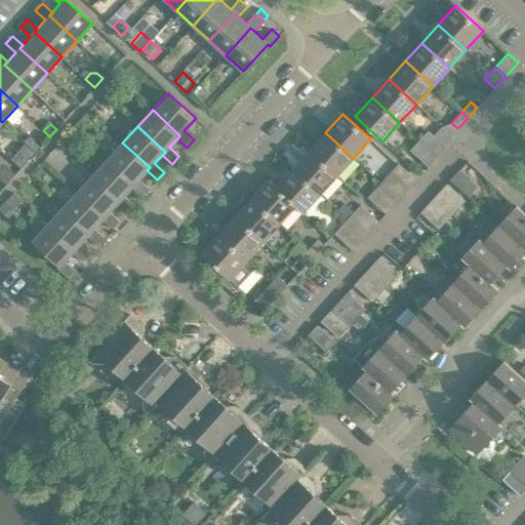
[(437,157),(454,138),(441,126),(433,135),(428,130),(418,140),(437,157)]
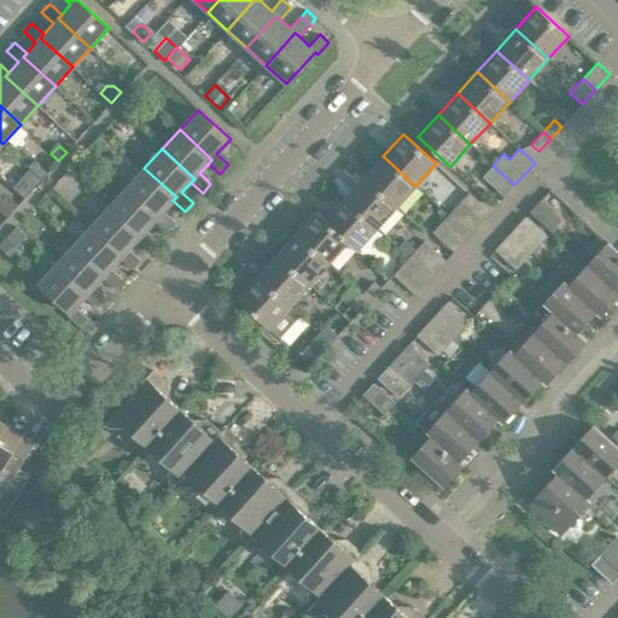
[(383,156),(363,178),(396,208),(415,186),(383,156)]
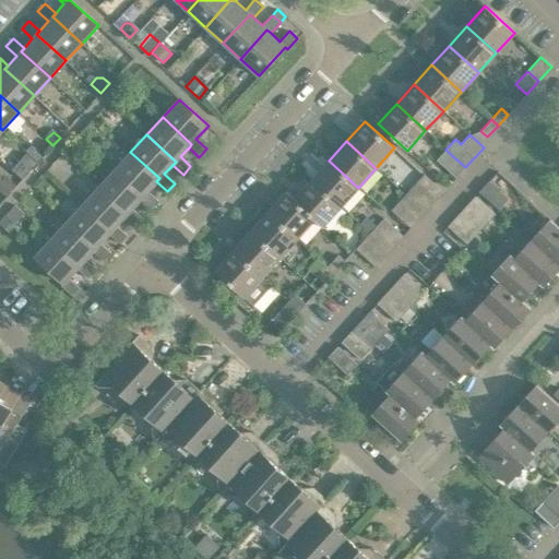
[(31,145),(25,151),(37,162),(43,156),(31,145)]
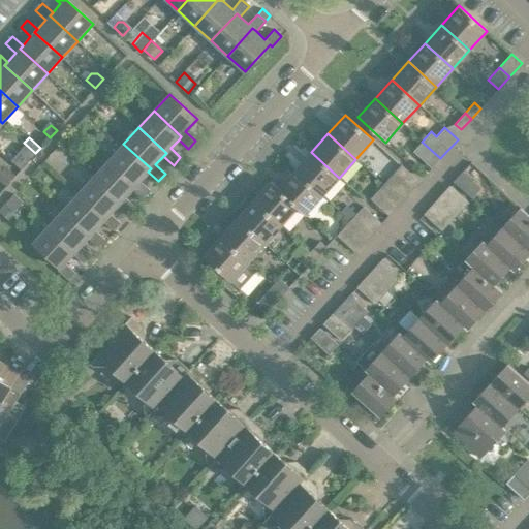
[(440,158),(422,142),(413,151),(432,167),(440,158)]
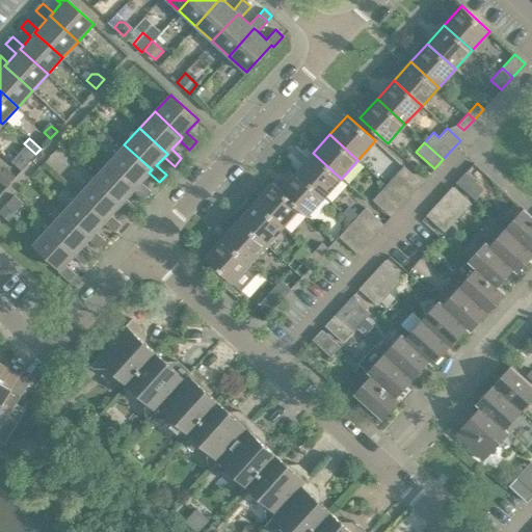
[(124,144),(109,161),(137,186),(134,189),(144,198),(151,191),(141,182),(149,173),(152,169),(124,144)]
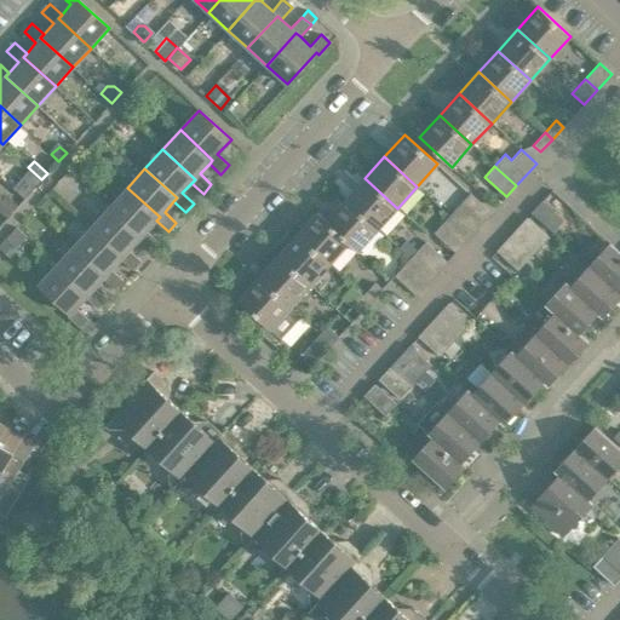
[(29,171),(13,188),(24,199),(40,182),(29,171)]
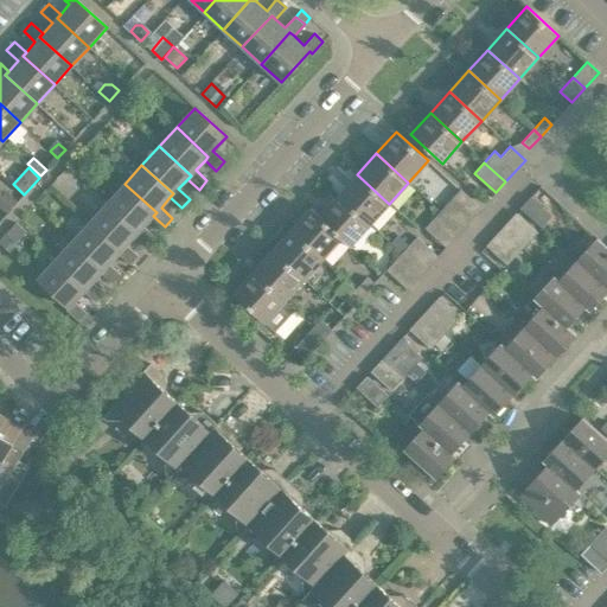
[(357,174),(338,196),(370,224),(389,204),(357,174)]
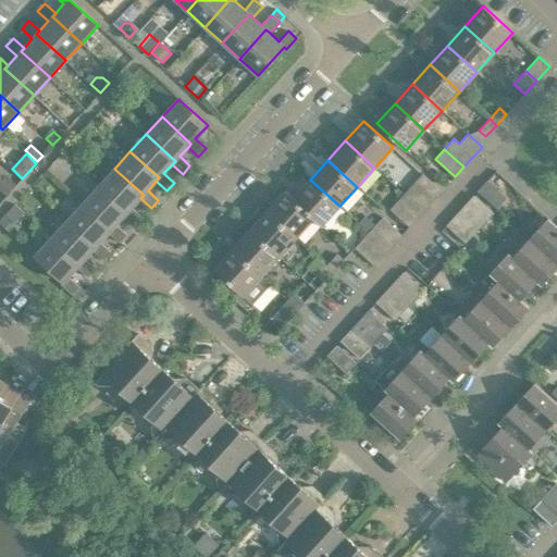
[(144,195),(114,169),(98,186),(127,212),(124,215),(135,225),(143,218),(132,208),(140,198),(144,195)]
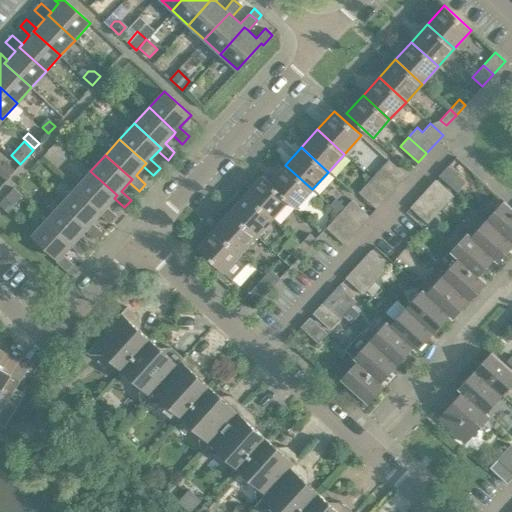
[(405,176),(388,160),(375,174),(393,190),(405,176)]
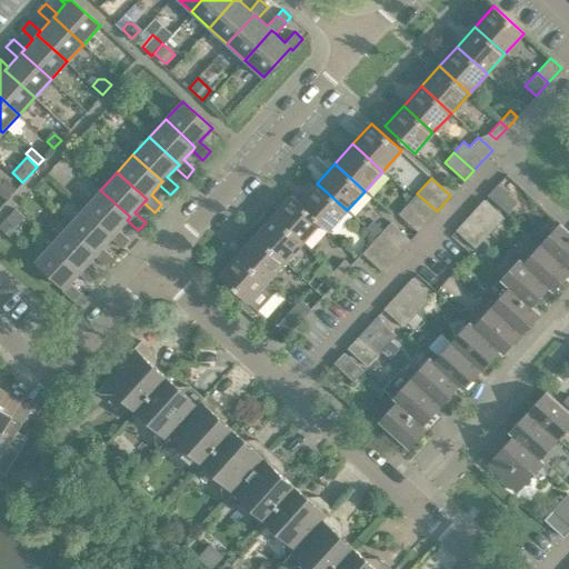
[(9,182),(0,191),(0,193),(7,200),(17,189),(9,182)]
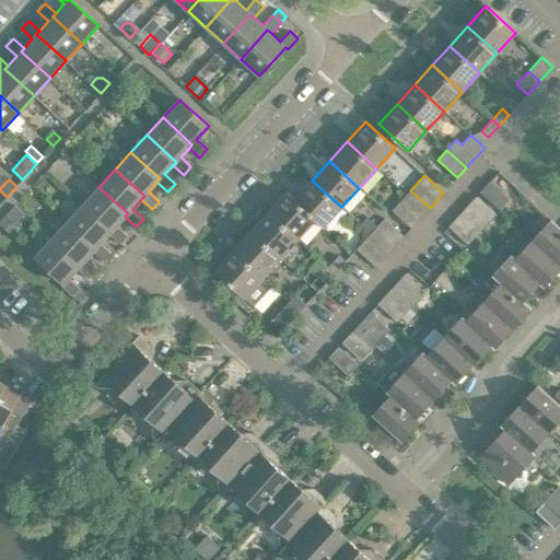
[(341,207),(312,181),(294,199),(294,200),(315,219),(314,220),(323,228),(341,207)]
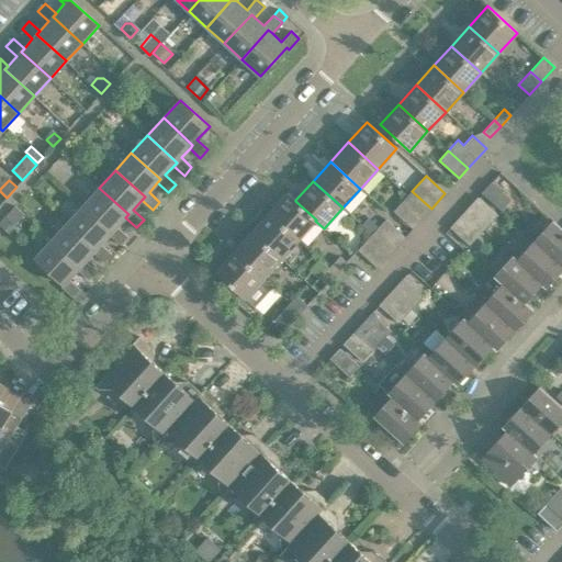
[(491,182),(482,192),(501,210),(510,200),(491,182)]
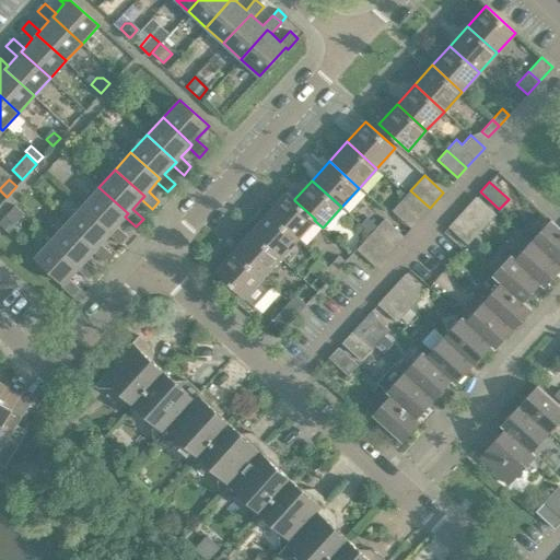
[(98,187),(83,203),(113,231),(109,234),(119,244),(127,236),(116,226),(125,217),(128,213),(98,187)]
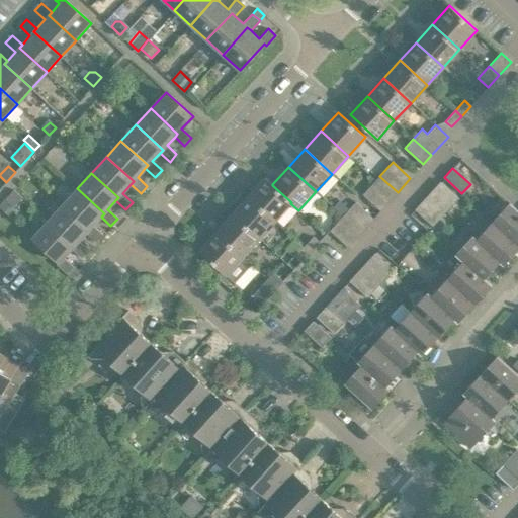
[(398,192),(379,176),(371,185),(389,201),(398,192)]
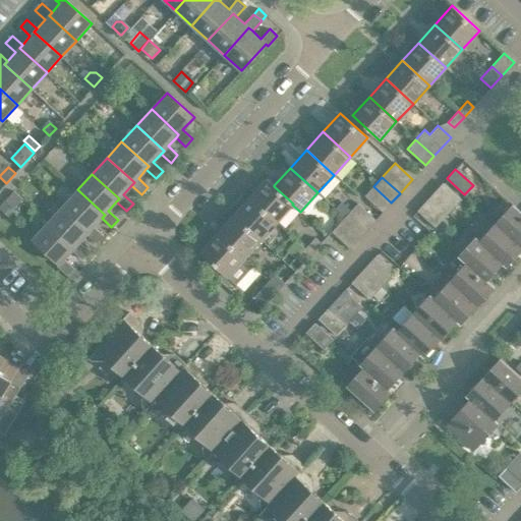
[(267,178),(249,197),(277,222),(292,205),(293,204),(274,186),(274,185),(267,178)]
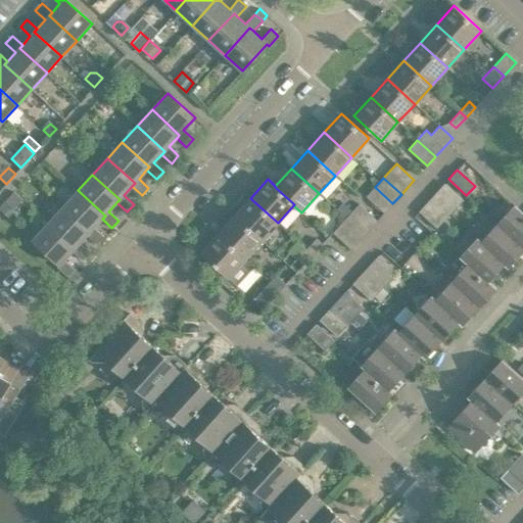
[(444,183),(436,193),(454,209),(463,199),(444,183)]
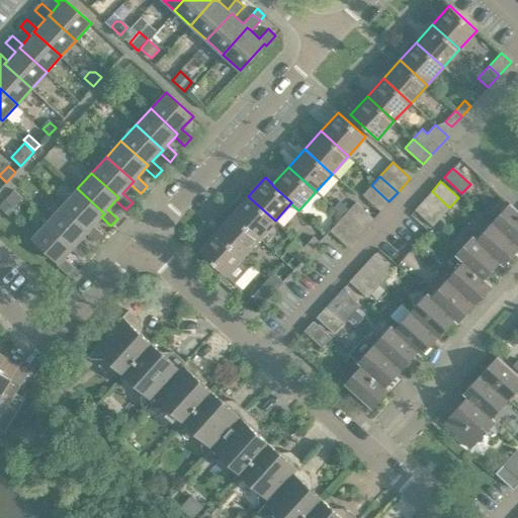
[(389,201),(371,185),(362,194),(380,210),(389,201)]
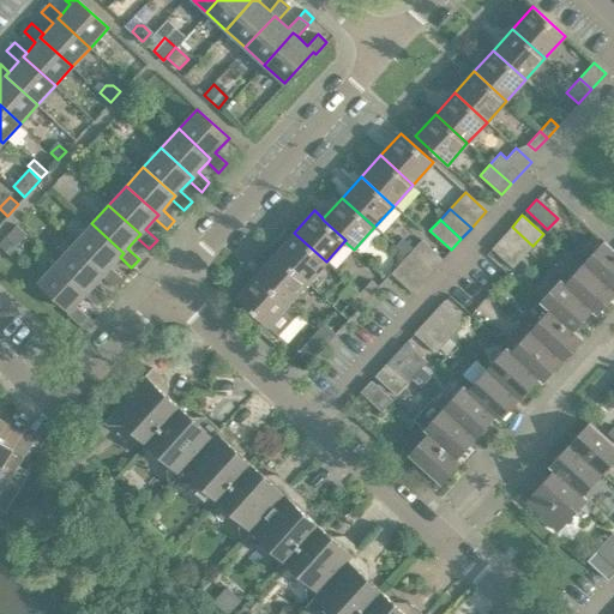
[(91,223),(73,242),(106,272),(102,276),(114,287),(122,278),(110,268),(120,257),(124,253),(91,223)]
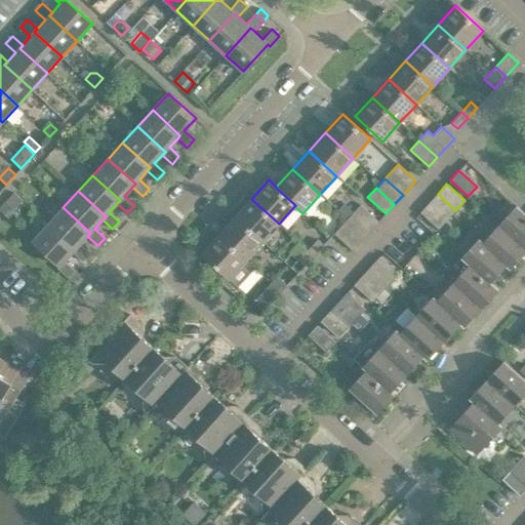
[(438,194),(429,203),(447,219),(455,210),(438,194)]
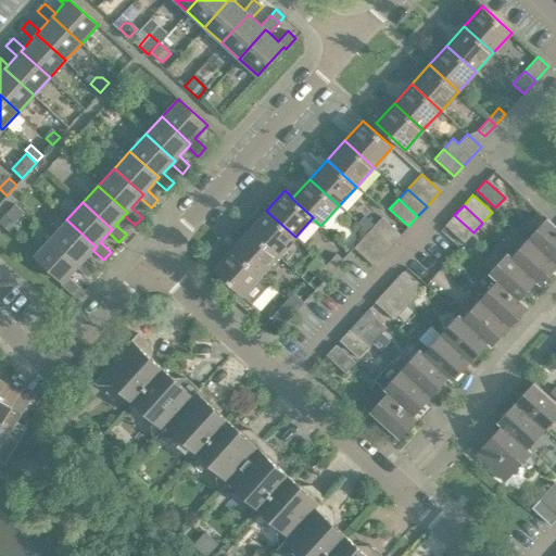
[(295,237),(266,211),(249,229),(278,256),(295,237)]
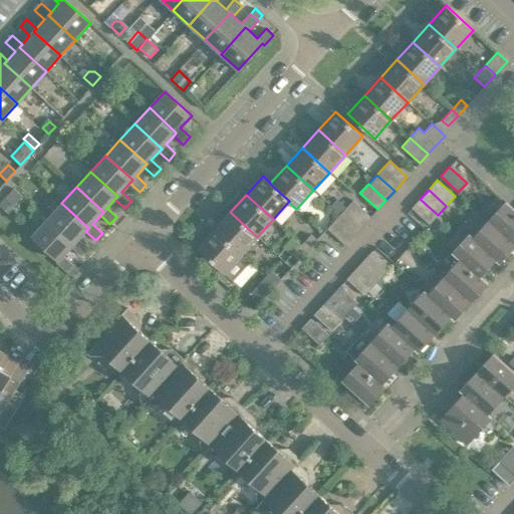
[(420,199),(412,208),(429,224),(438,215),(420,199)]
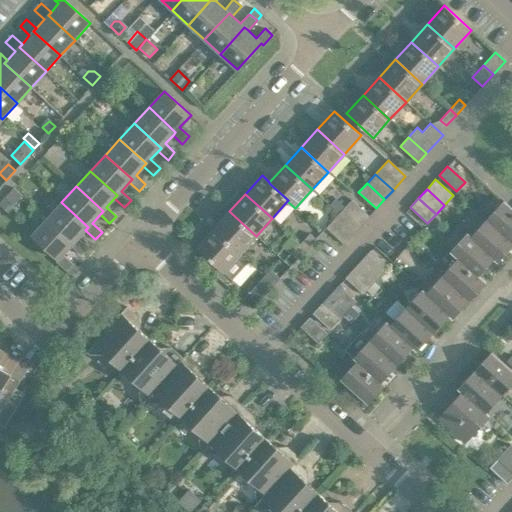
[(369,216),(351,200),(343,209),(360,225),(369,216)]
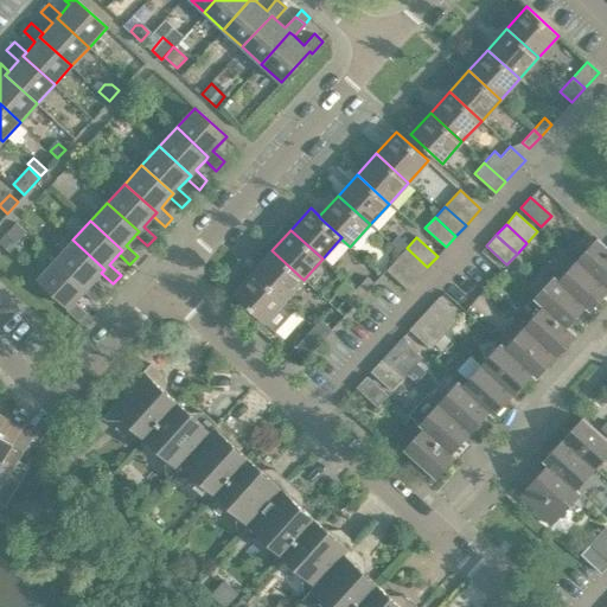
[(606,247),(596,238),(576,260),(606,287),(606,247)]
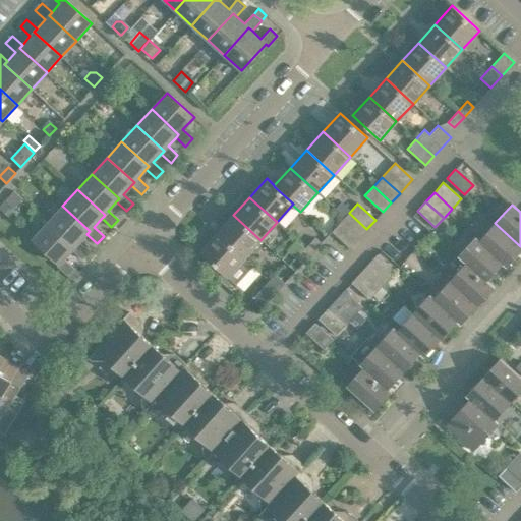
[(90,231),(62,206),(48,222),(75,247),(72,250),(81,259),(89,251),(78,243),(87,234),(90,231)]
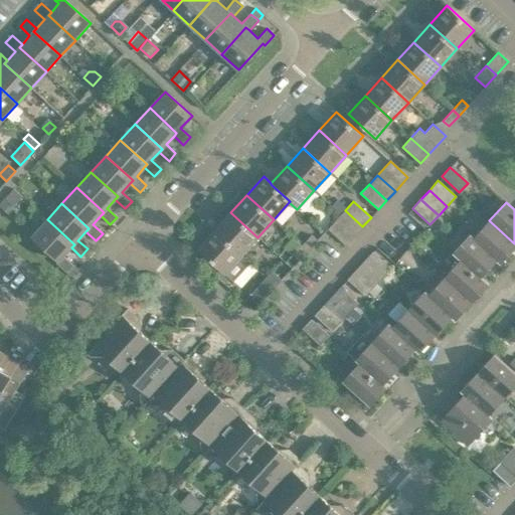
[(362,226),(345,210),(336,219),(354,235),(362,226)]
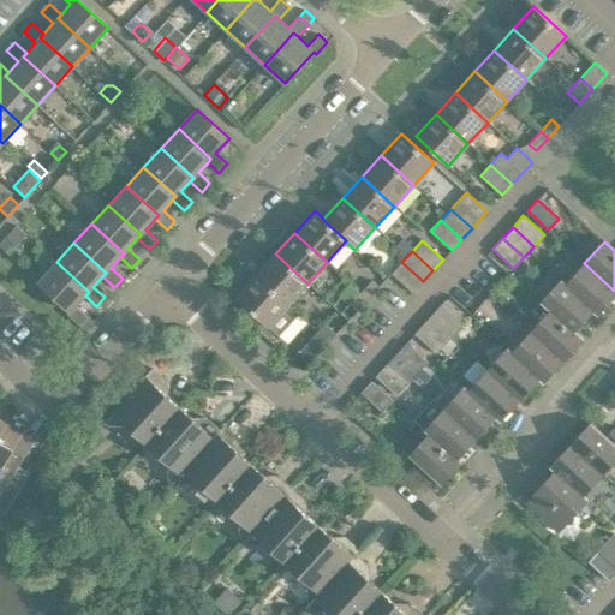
[(288,304),(308,284),(275,254),(256,275),(288,304)]
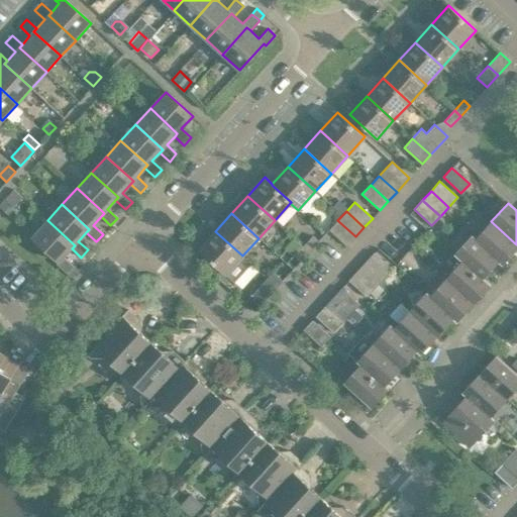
[(75,245),(47,220),(32,237),(59,262),(57,264),(67,274),(74,266),(64,256),(72,248),(75,245)]
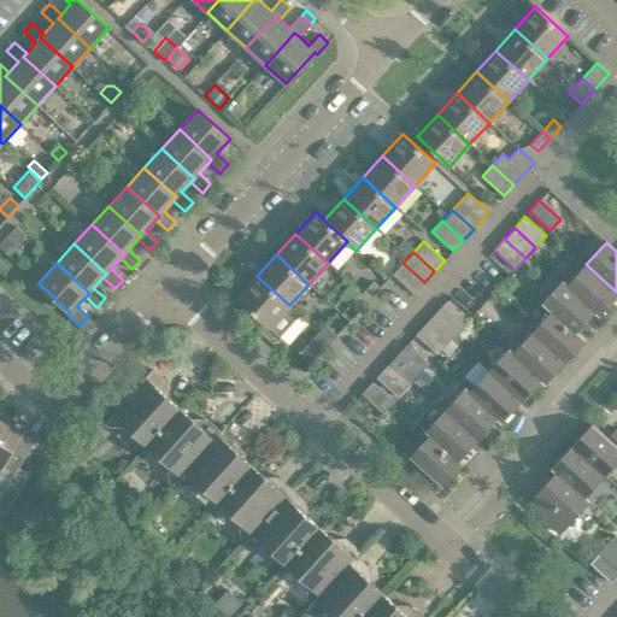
[(424,282),(403,263),(393,275),(413,294),(424,282)]
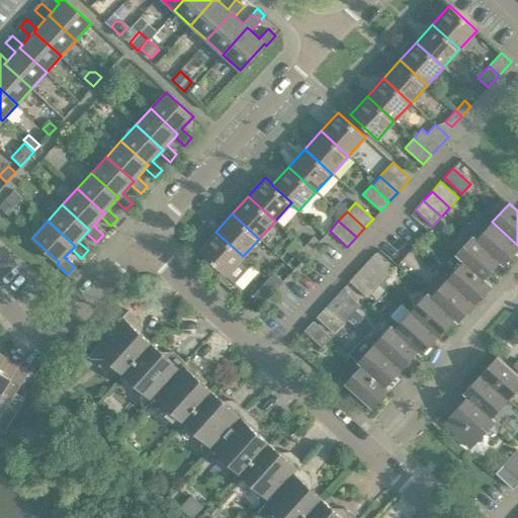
[(517,247),(517,245),(492,222),(477,239),(476,240),(499,261),(499,262),(502,265),(517,247)]
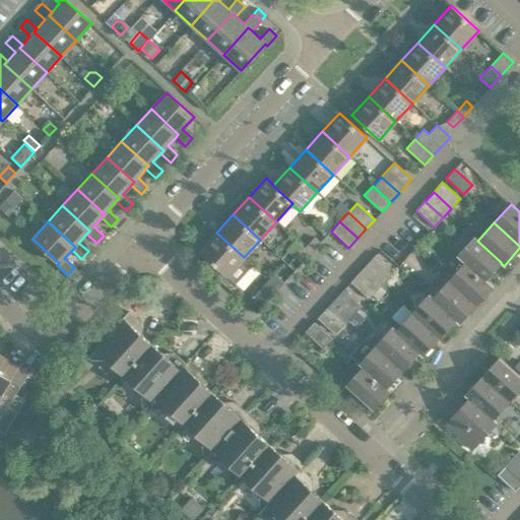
[(244,257),(216,233),(199,251),(235,283),(252,265),(244,257)]
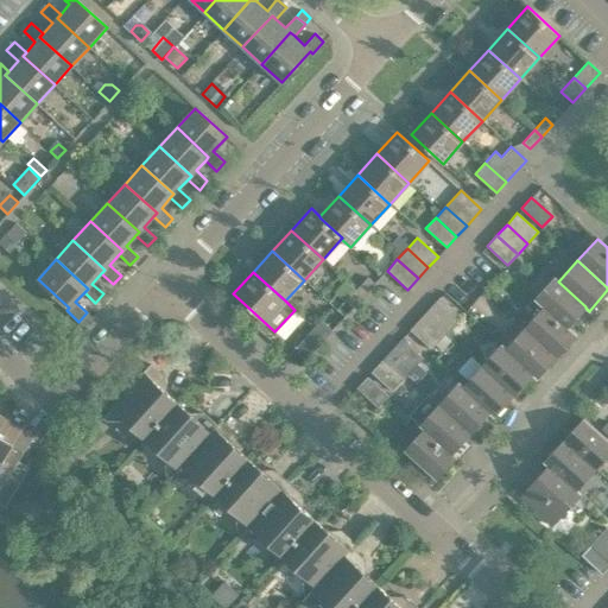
[(374,284),(367,277),(356,290),(363,296),(374,284)]
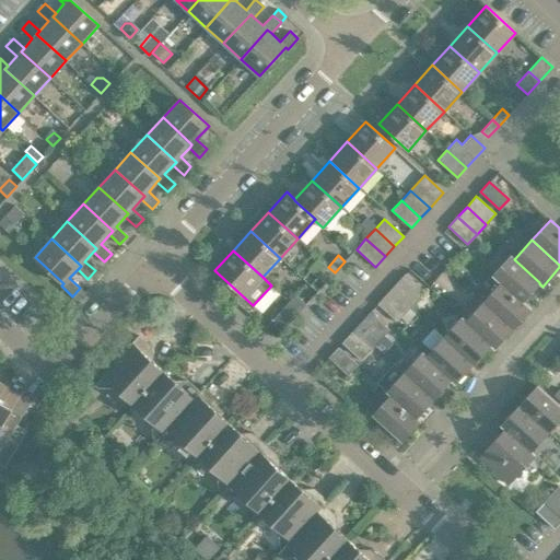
[(514,259),(515,258),(511,255),(492,276),(500,283),(501,282),(522,302),(523,301),(539,283),(539,282),(514,259)]
